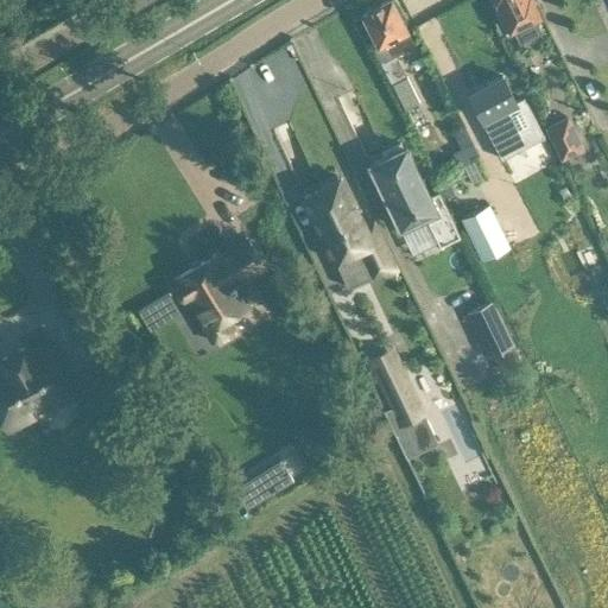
[(378,45),(374,48),(381,63),(392,57),(416,45),(392,0),(385,0),(361,13),(378,45)]
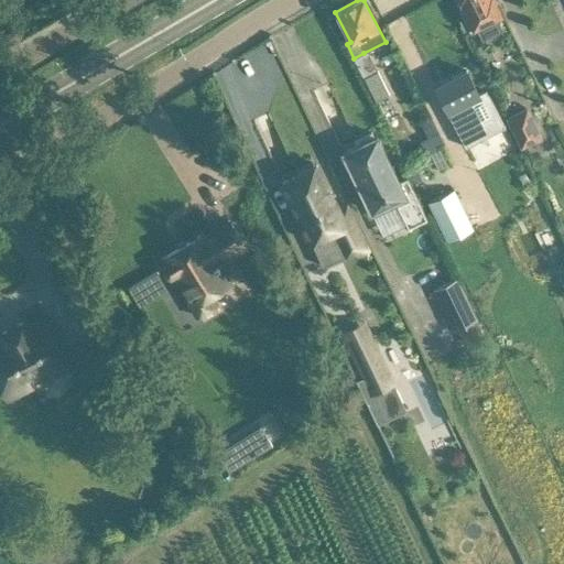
[(457,0),(458,0),(457,0),(465,0),(468,7),(463,9),(472,26),(475,24),(483,39),(501,30),(495,15),(498,13),(491,0),(457,0)]
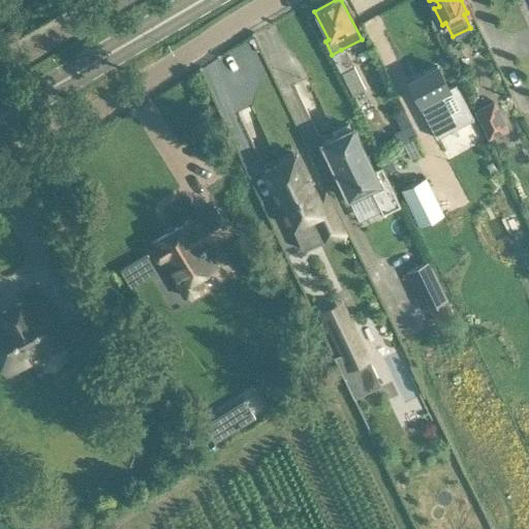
[(341,50),(332,55),(341,73),(342,72),(350,68),(341,50)]
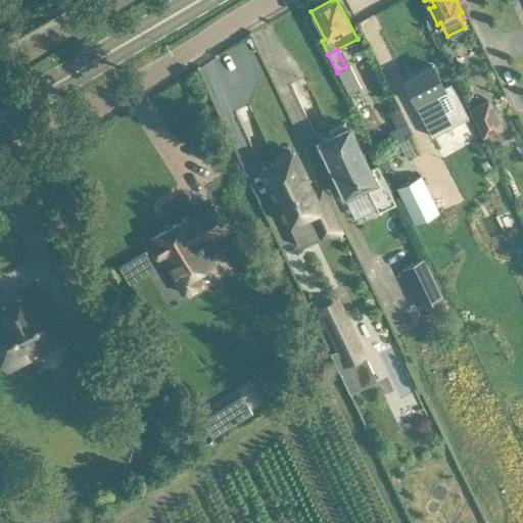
[(447,94),(432,64),(403,80),(419,108),(447,94)]
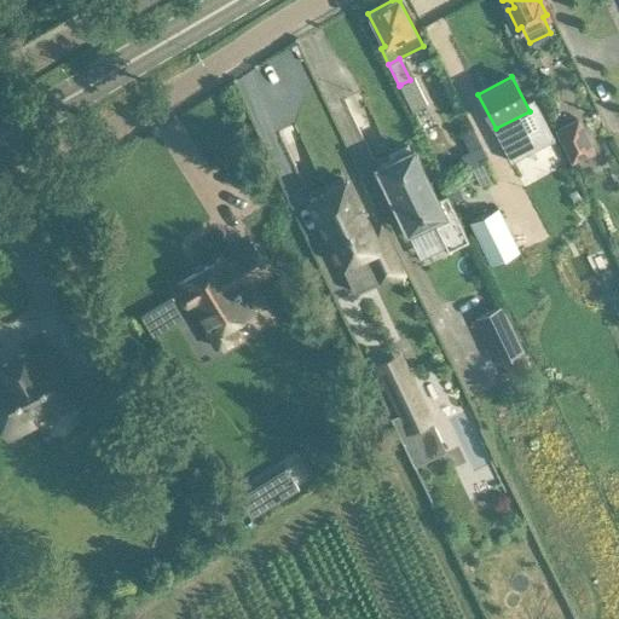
[(400,85),(412,110),(427,103),(414,77),(410,80),(400,85)]
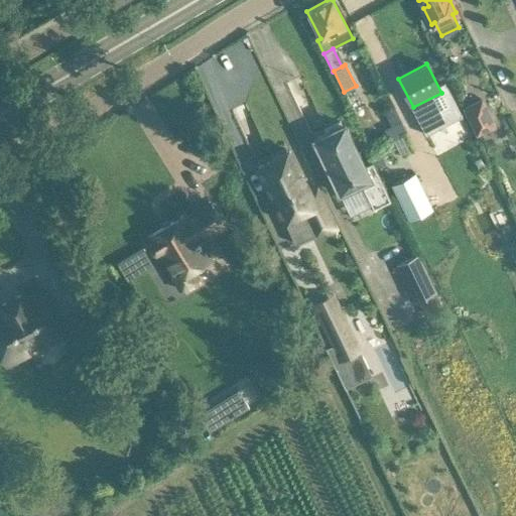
[(482,100),(465,108),(477,134),(494,126),(482,100)]
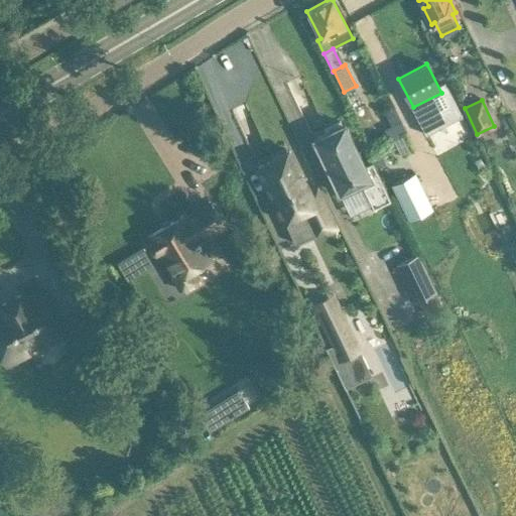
[(391,200),(388,195),(372,161),(365,165),(345,123),(342,125),(340,120),(324,128),(326,132),(312,139),(340,194),(361,183),(373,209),(391,200)]
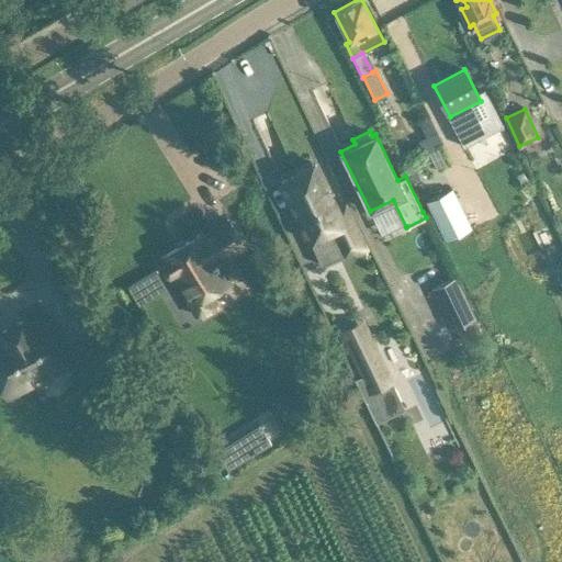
[(427,137),(419,142),(426,154),(444,144),(437,133),(427,137)]
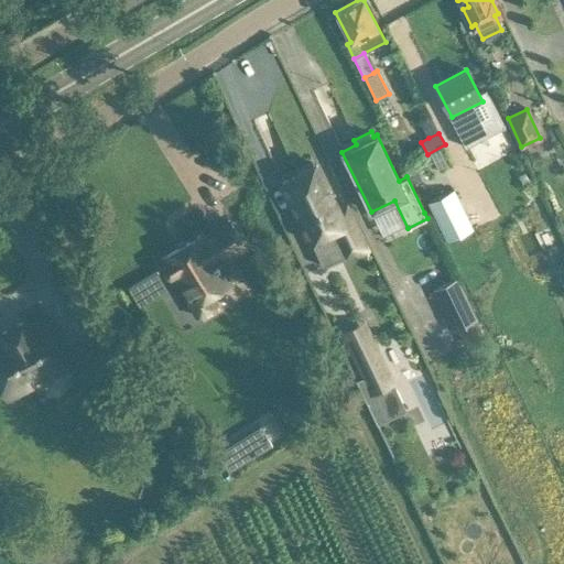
[(411,166),(433,210),(461,196),(438,153),(411,166)]
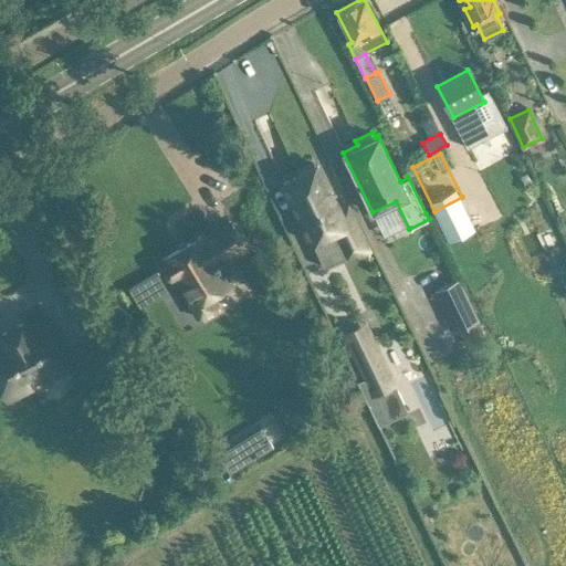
[(368,250),(350,213),(347,207),(339,210),(317,165),(314,167),(312,161),(294,170),(296,175),(283,181),(312,242),(335,231),(347,255),(357,251),(358,254),(368,250)]
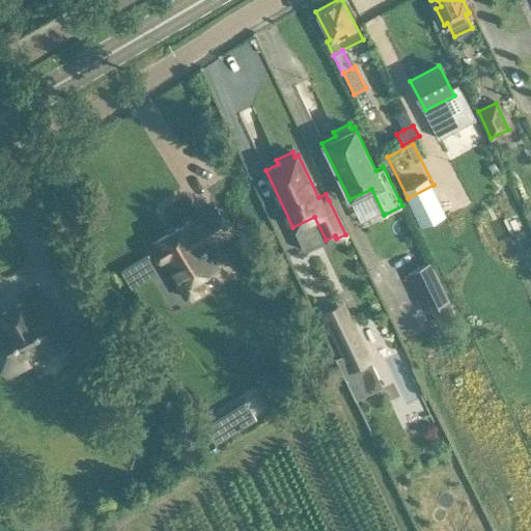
[(154,253),(157,258),(160,259),(163,257),(186,296),(200,287),(195,279),(216,267),(203,247),(229,231),(217,210),(190,225),(188,221),(154,242),(158,248),(155,250),(154,253)]
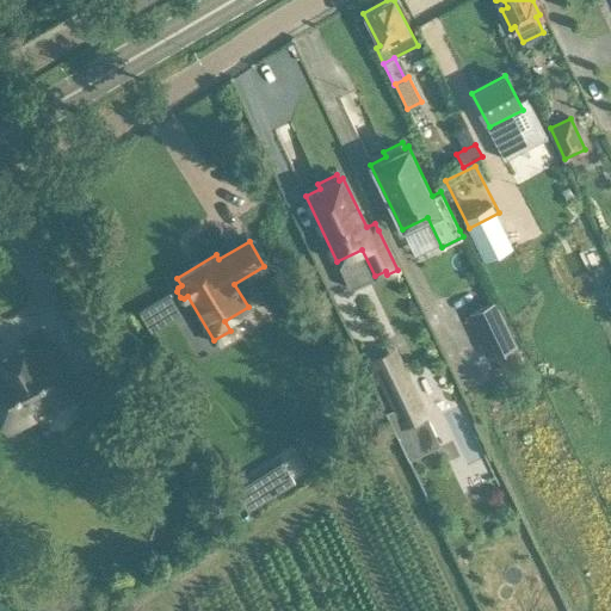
[(519,343),(498,298),(469,313),(491,356),(519,343)]
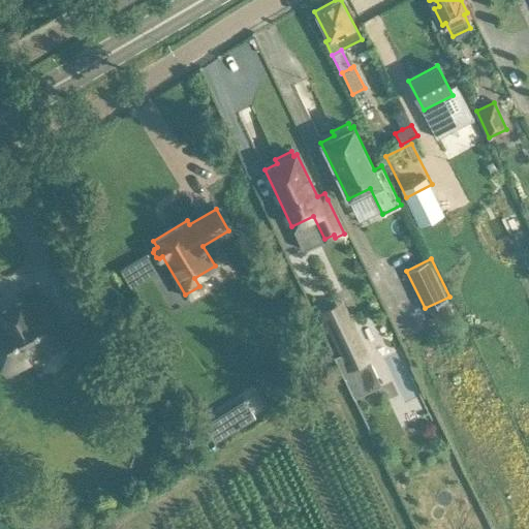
[(64,335),(44,297),(27,306),(22,308),(20,303),(2,312),(5,317),(0,319),(0,361),(5,371),(22,363),(19,358),(39,346),(42,351),(66,339),(64,335)]
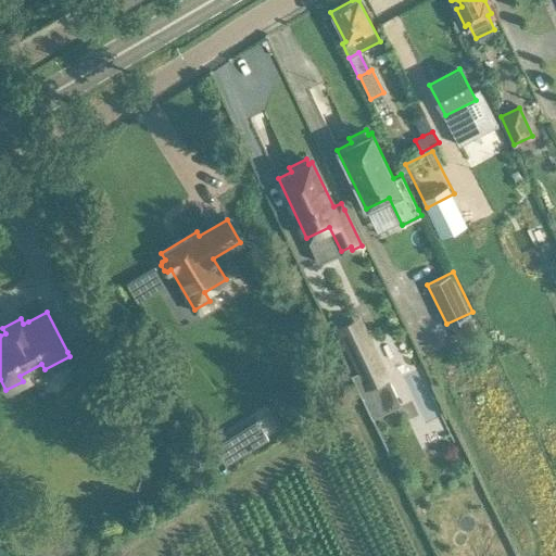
[(358,316),(336,327),(364,388),(387,377),(358,316)]
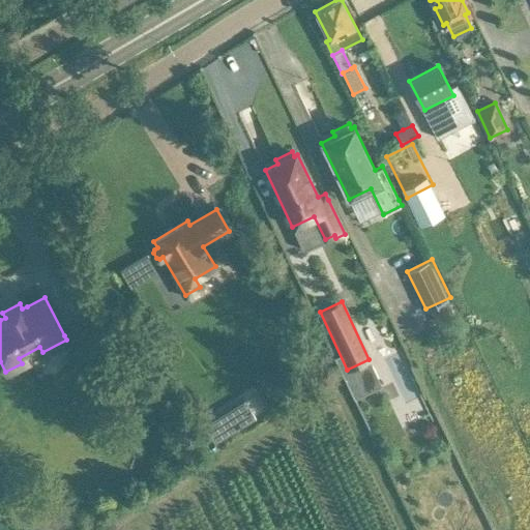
[(98,334),(71,349),(76,356),(89,383),(117,369),(98,334)]
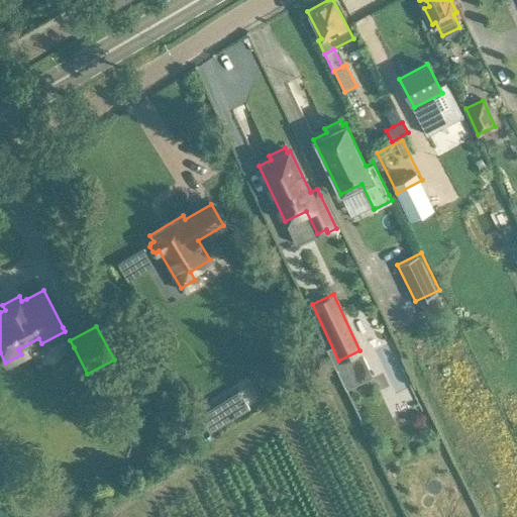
[(222,408),(196,425),(203,437),(230,420),(222,408)]
